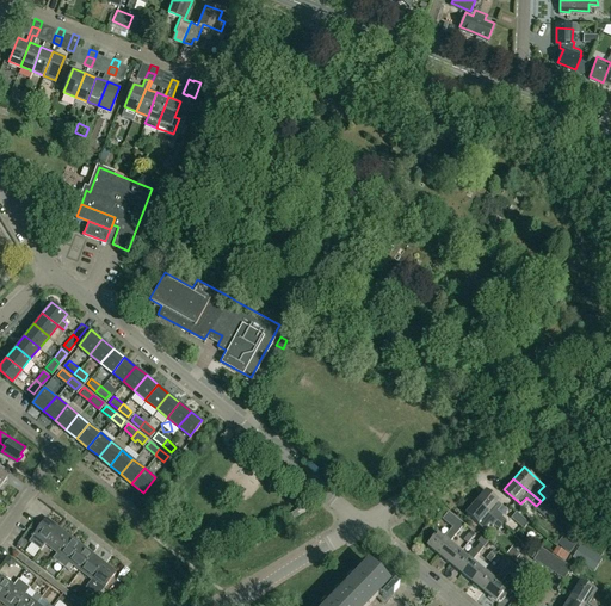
[(498,506),(501,501),(486,488),(476,500),(503,523),(506,518),(500,514),(503,511),(498,506)]
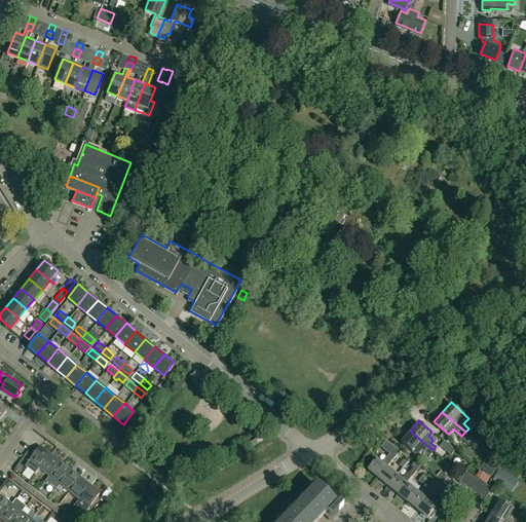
[(429,453),(433,450),(410,431),(401,440),(417,453),(421,448),(424,450),(429,453)]
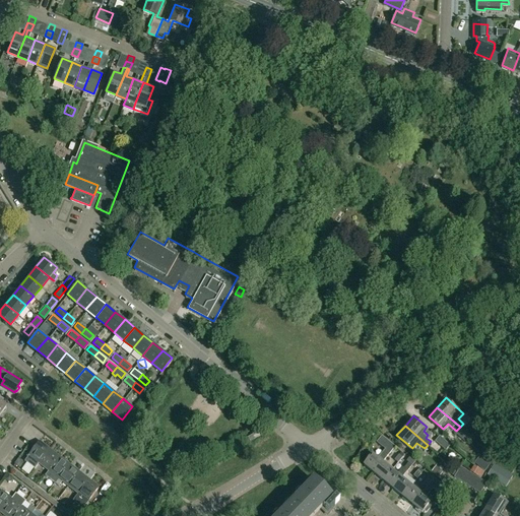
[(260,433),(258,429),(248,435),(250,439),(260,433)]
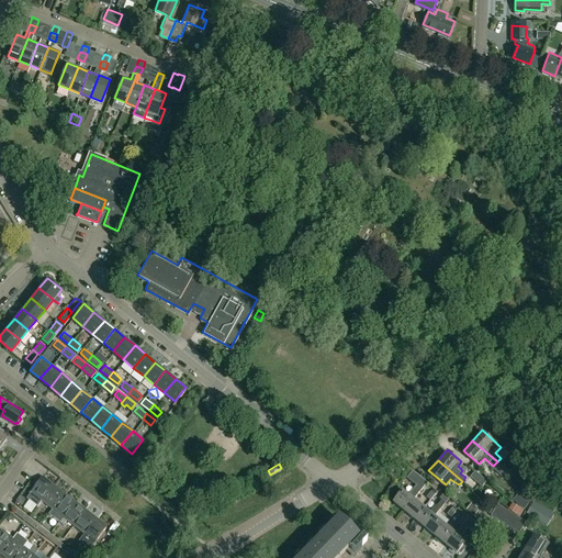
[(414,495),(427,480),(416,471),(412,468),(406,475),(416,483),(414,487),(409,491),(408,493),(404,490),(403,489),(393,500),(404,508),(404,509),(414,495)]
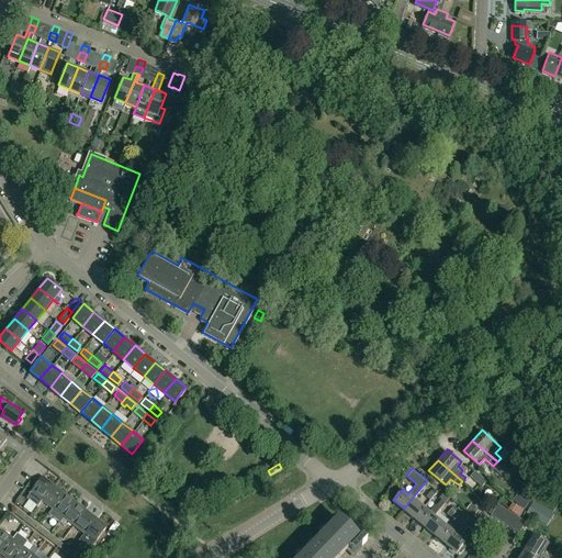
[(470,473),(481,483),(485,478),(474,469),(470,473)]
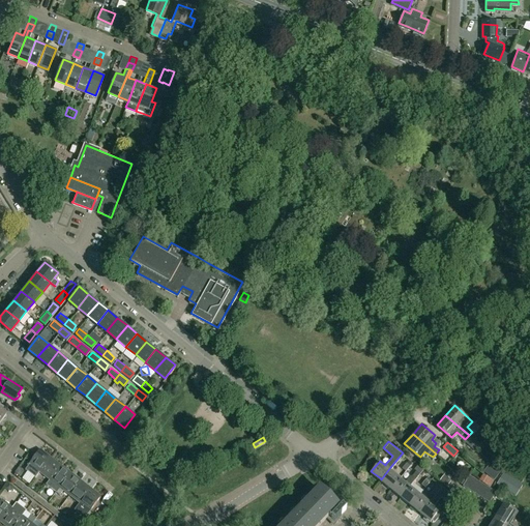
[(505,446),(501,453),(508,457),(512,451),(505,446)]
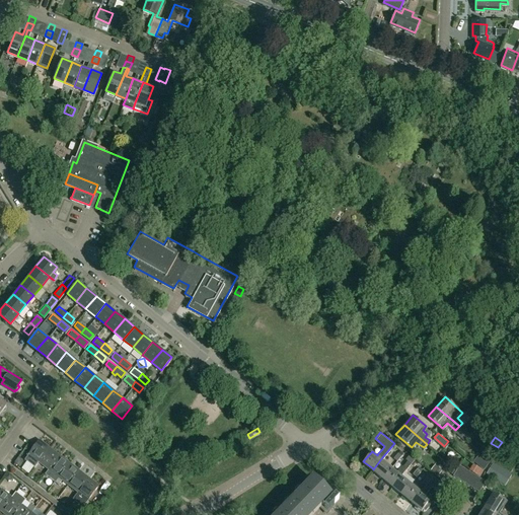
[(24,457),(34,465),(39,460),(49,446),(40,438),(24,457)]
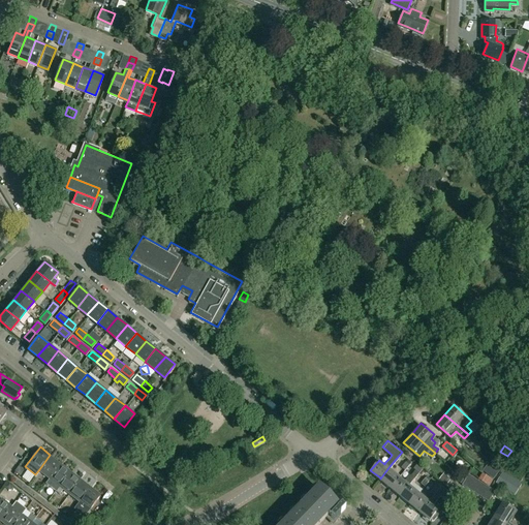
[(50,455),(39,469),(49,476),(60,462),(50,455)]
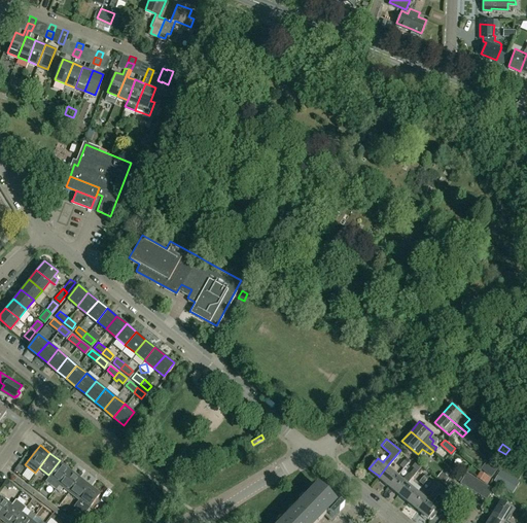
[(59,482),(70,467),(60,460),(48,475),(45,479),(56,487),(59,482)]
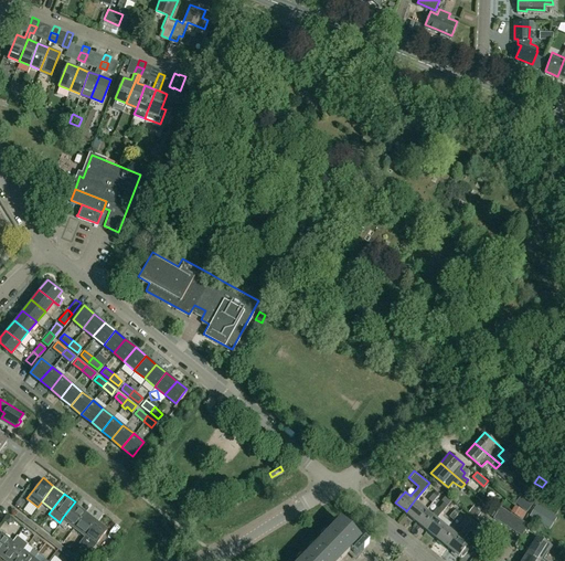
[(24,498),(19,495),(16,500),(21,504),(24,498)]
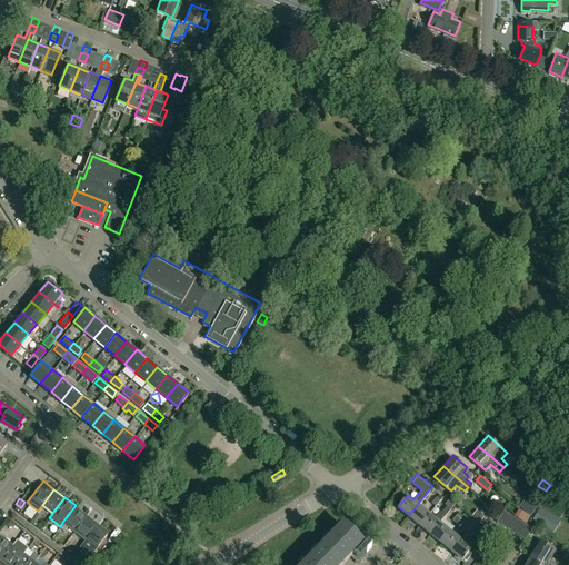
[(420,503),(419,502),(409,515),(419,523),(430,511),(425,506),(420,503)]
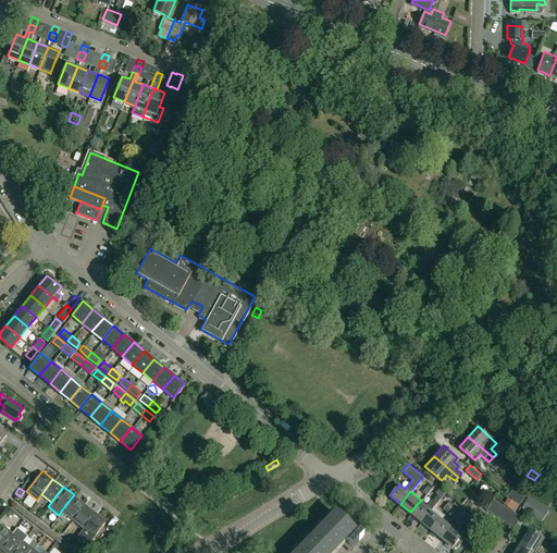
[(420,502),(421,500),(410,512),(421,520),(431,508),(431,507),(441,495),(437,492),(432,499),(431,498),(426,504),(425,505),(420,502)]
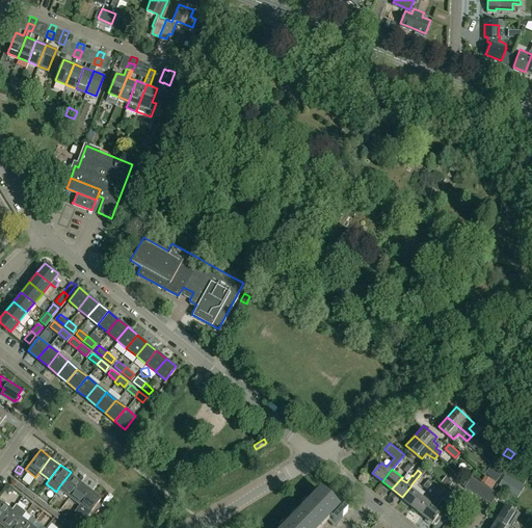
[(60,494),(63,490),(70,495),(81,480),(71,472),(59,486),(56,492),(60,494)]
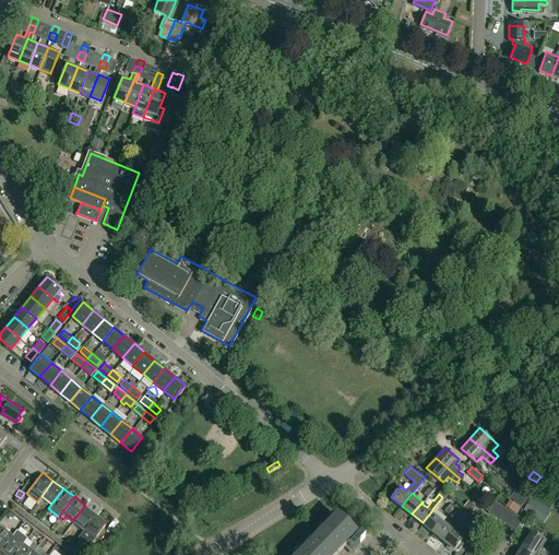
[(524,508),(544,520),(550,509),(531,496),(524,508)]
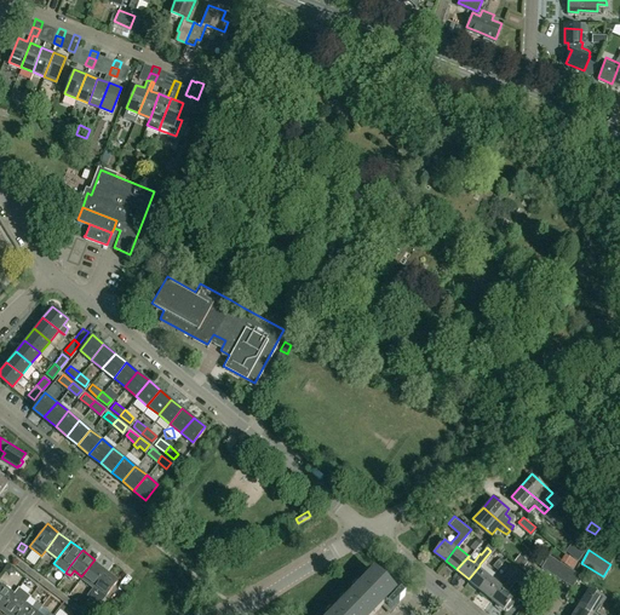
[(541,564),(549,569),(556,557),(549,552),(541,564)]
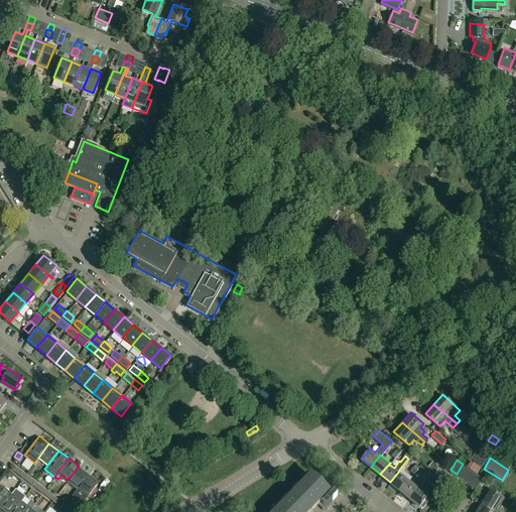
[(432,470),(434,472),(439,467),(432,461),(427,466),(432,470)]
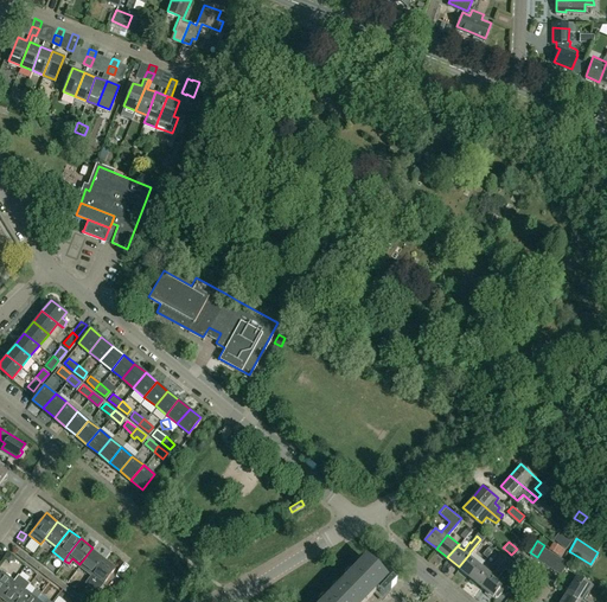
[(550,548),(562,555),(566,549),(554,542),(550,548)]
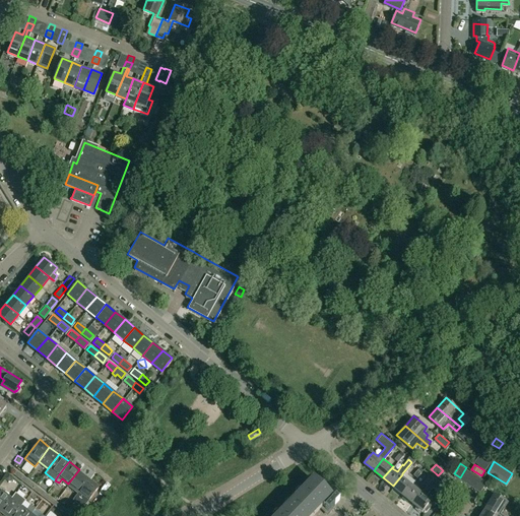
[(460,477),(464,480),(471,470),(466,467),(460,477)]
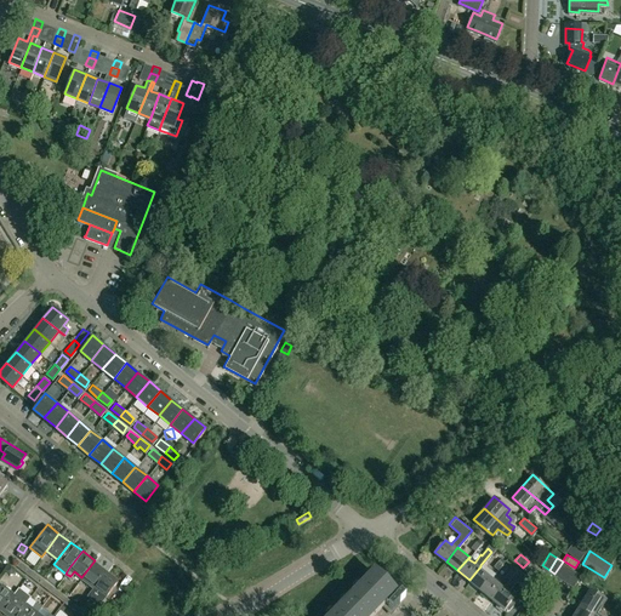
[(93,586),(106,569),(95,560),(81,577),(93,586)]
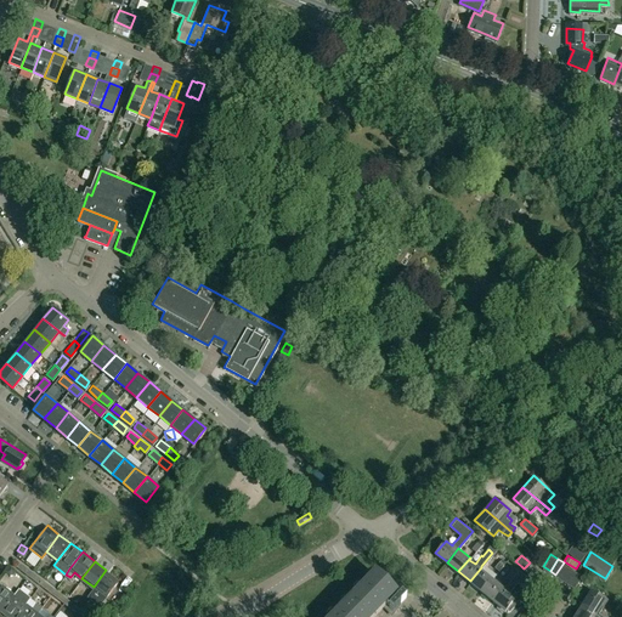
[(555,575),(561,578),(570,566),(564,562),(555,575)]
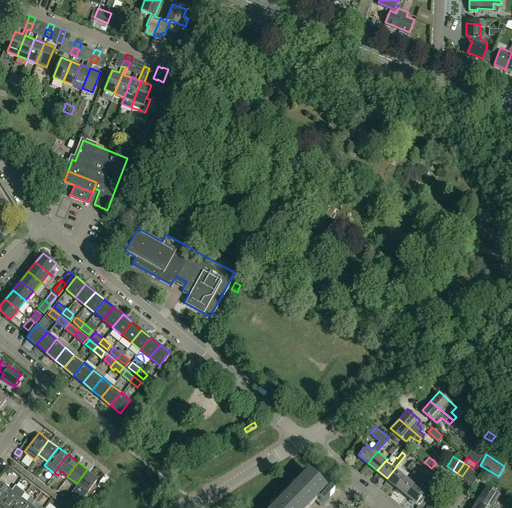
[(462,476),(467,479),(474,469),(469,466),(462,476)]
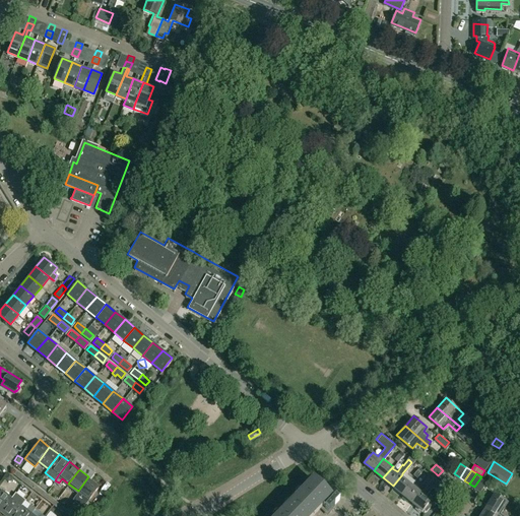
[(403,474),(402,474),(393,486),(402,494),(410,484),(411,484),(412,481),(407,477),(406,479),(402,475),(403,474)]
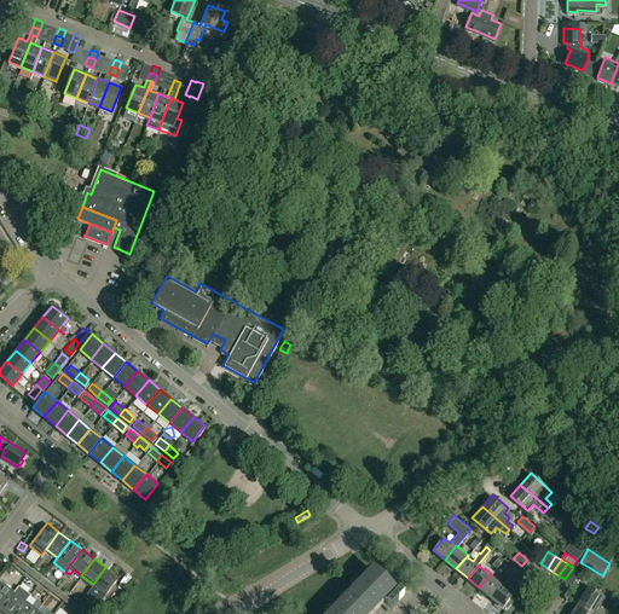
[(502,583),(491,597),(503,606),(503,604),(505,606),(508,606),(513,600),(513,596),(512,595),(513,594),(514,592),(508,588),(513,580),(512,579),(514,577),(522,583),(528,575),(516,566),(513,569),(508,575),(502,583)]
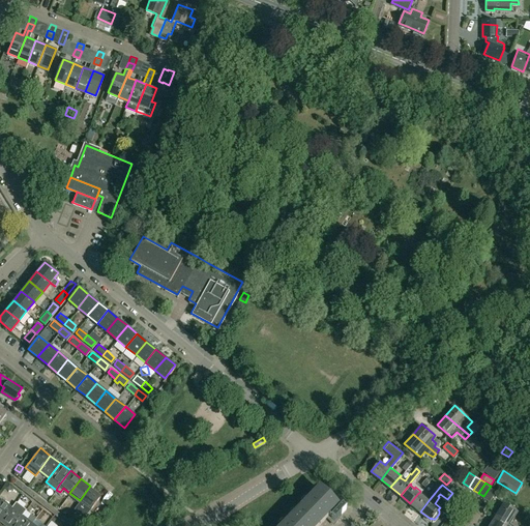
[(80,500),(89,508),(100,494),(90,486),(80,500)]
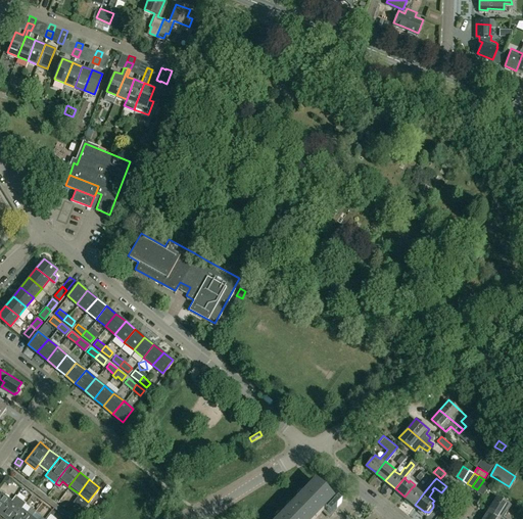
[(477,489),(483,493),(489,483),(484,479),(477,489)]
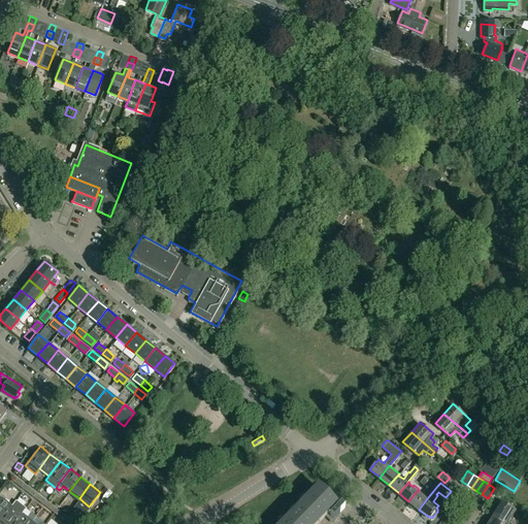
[(310,523),(327,508),(334,515),(343,504),(340,501),(338,504),(318,485),(279,523),(310,523)]
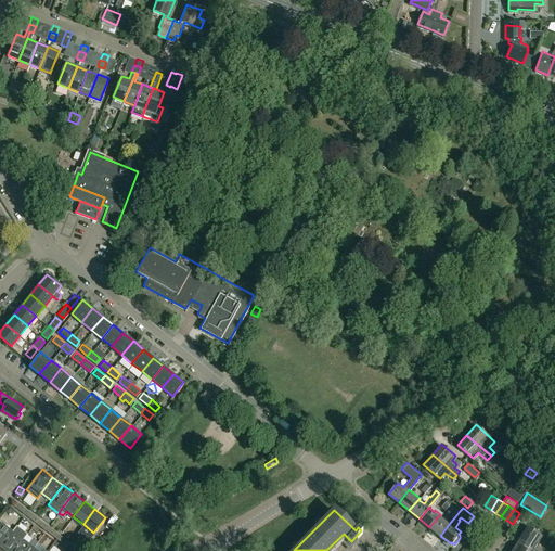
[(438,516),(429,527),(440,536),(450,523),(444,519),(443,520),(439,516),(438,516)]
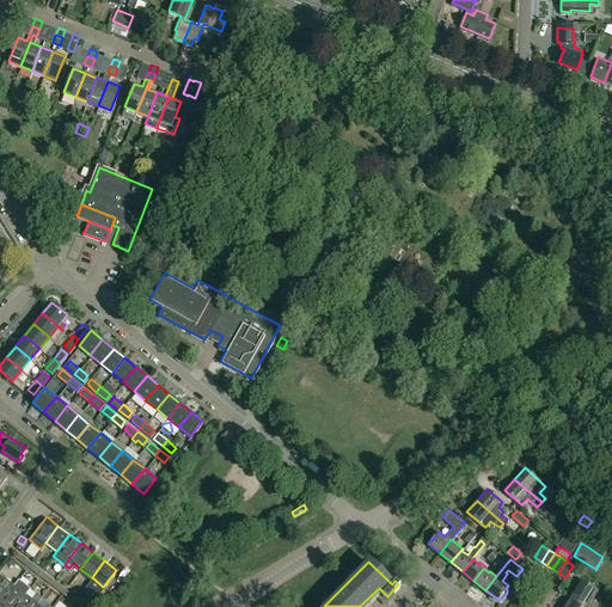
[(0,576),(0,599),(1,600),(13,583),(1,575),(0,576)]
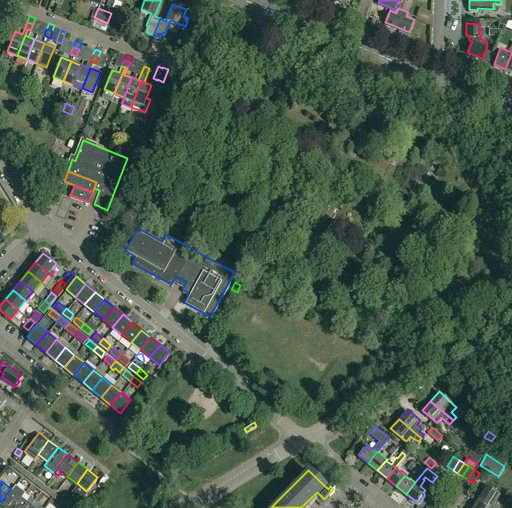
[(11,488),(1,502),(8,507),(11,507),(21,496),(25,490),(16,483),(11,488)]
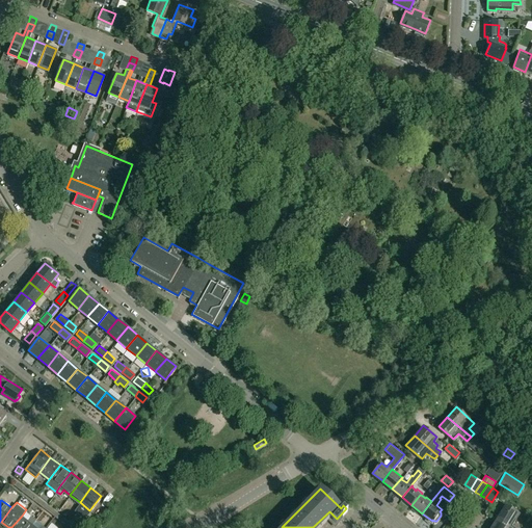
[(496,521),(507,527),(519,527),(520,527),(512,523),(514,519),(515,520),(520,512),(505,503),(501,509),(502,509),(496,521)]
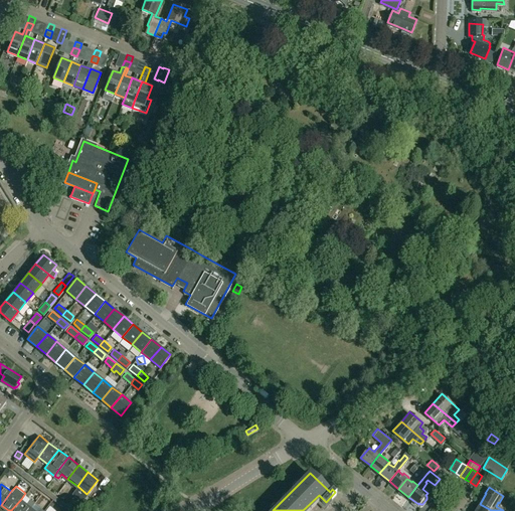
[(26,510),(31,506),(21,499),(11,510),(26,510)]
